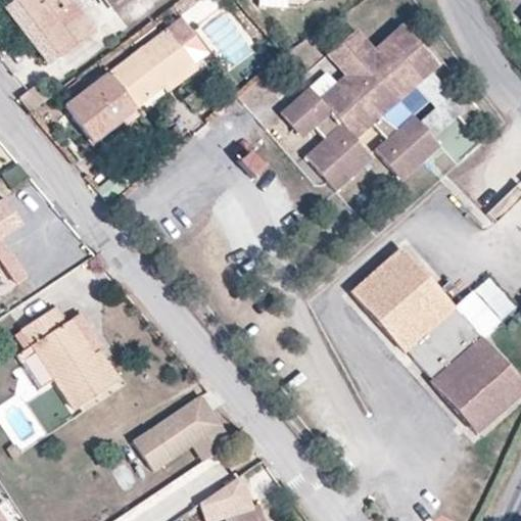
[(104,19),(90,0),(5,0),(0,4),(46,64),(104,19)]
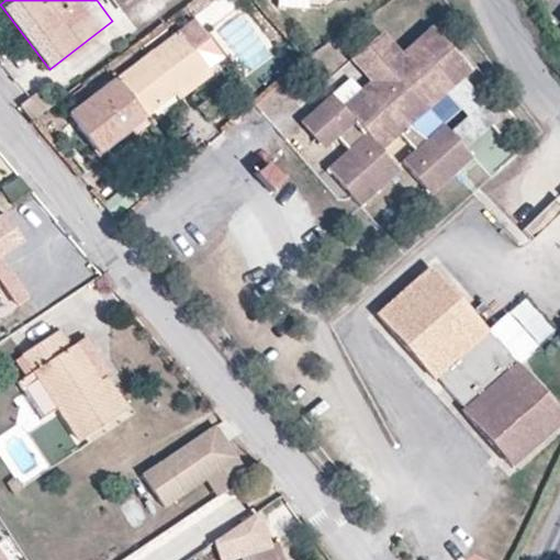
[(174,92),(208,67),(192,48),(208,36),(193,18),(114,78),(144,115),(174,92)]
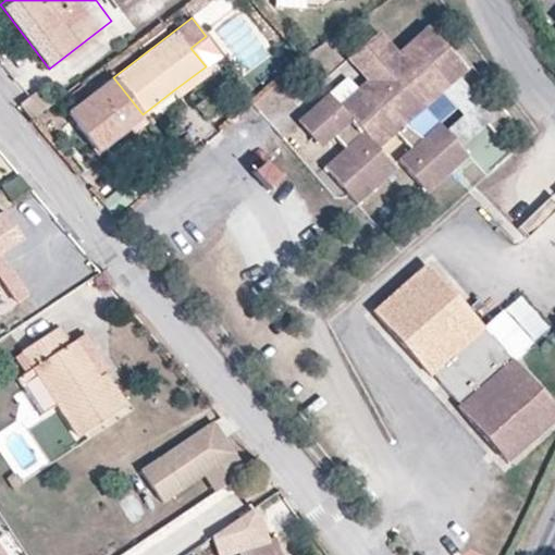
[(460,146),(445,130),(440,122),(423,136),(406,123),(443,90),(459,76),(468,69),(428,25),(398,51),(379,29),(359,47),(378,69),(367,78),(358,87),(338,103),(329,91),(304,113),(328,140),(335,135),(346,146),(324,165),(358,202),(397,168),(379,147),(397,132),(411,147),(398,158),(429,190),(468,155),(460,146)]
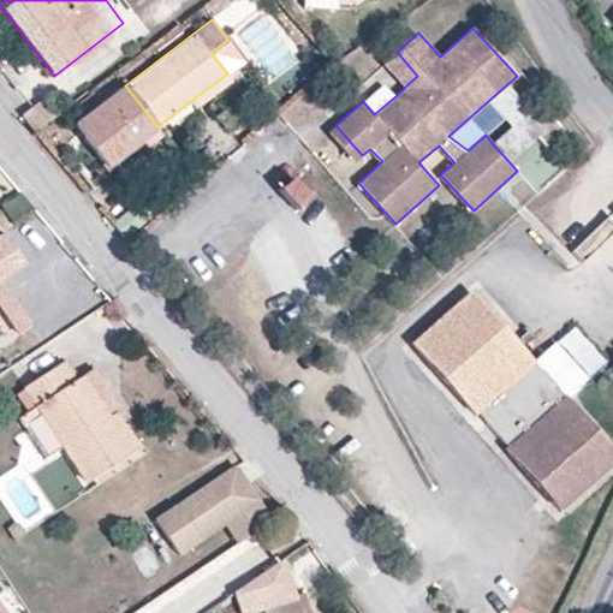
[(243,61),(227,40),(210,53),(227,73),(243,61)]
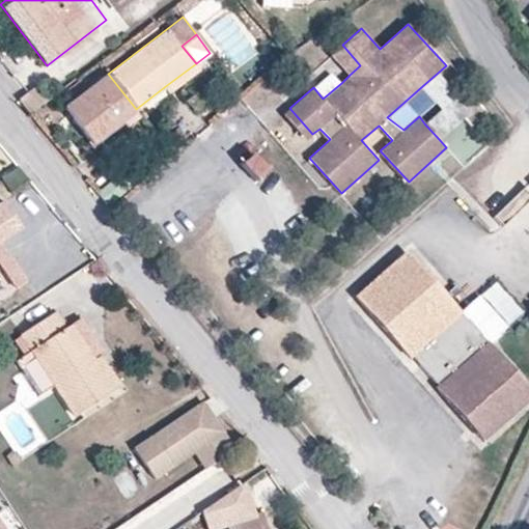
[(360,65),(342,45),(331,54),(350,75),(360,65)]
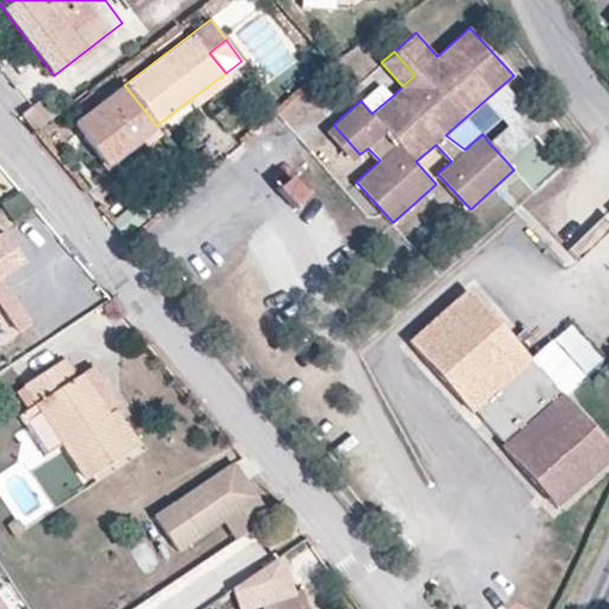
[(194,106),(229,79),(226,73),(189,100),(194,106)]
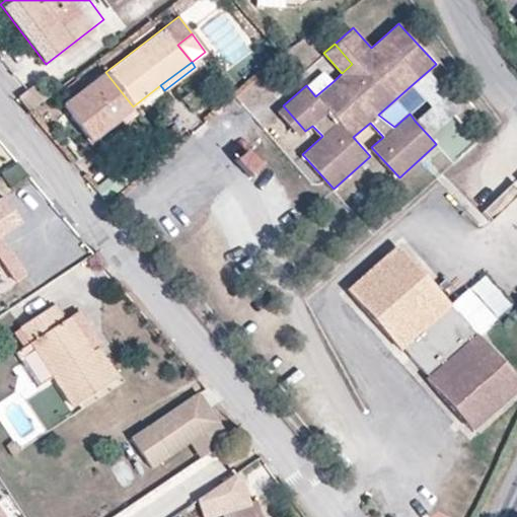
[(315,96),(334,81),(323,70),(306,85),(315,96)]
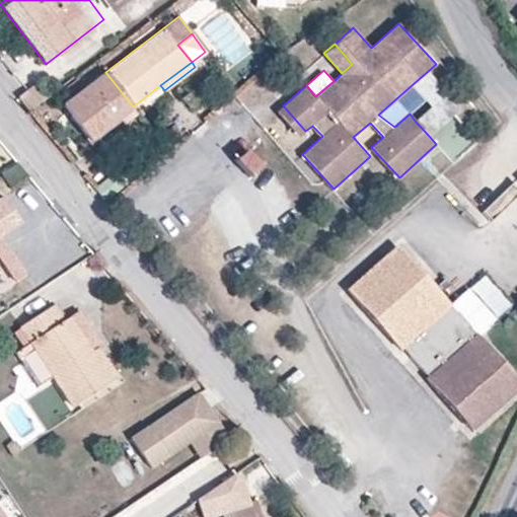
[(454,100),(428,71),(413,84),(431,105),(415,121),(429,136),(454,115),(454,100)]
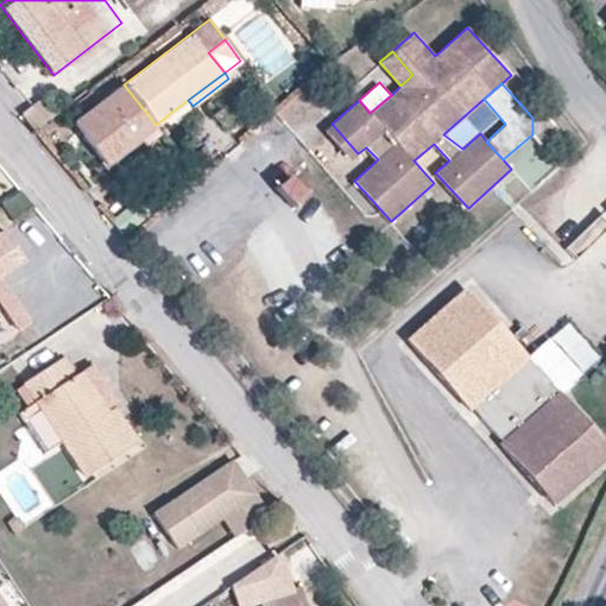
[(106,163),(156,125),(124,84),(74,122),(106,163)]
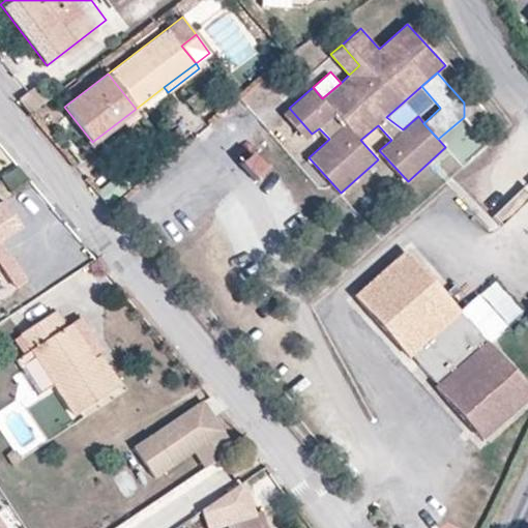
[(44,100),(33,87),(19,98),(29,112),(44,100)]
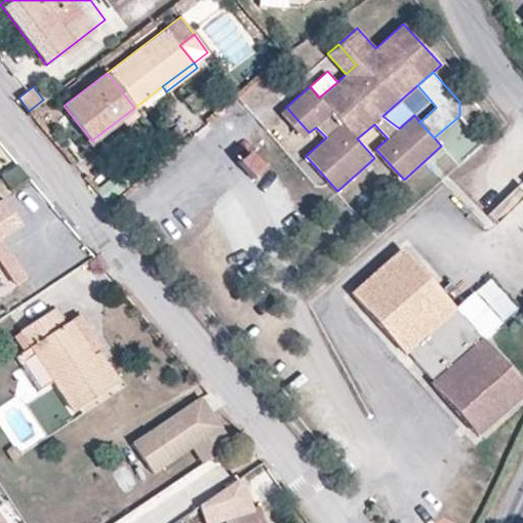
[(309,132),(286,107),(281,112),(304,137),(309,132)]
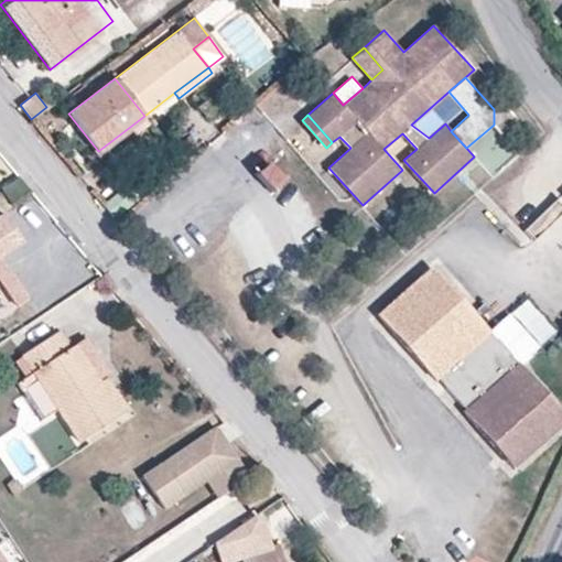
[(268,161),(255,174),(269,190),(282,177),(268,161)]
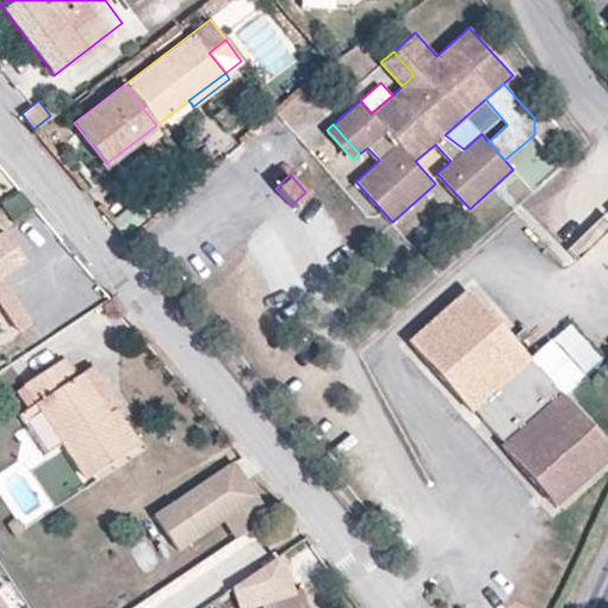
[(0,303),(5,301),(1,295),(0,292),(0,273),(29,254),(10,224),(0,230),(0,303)]
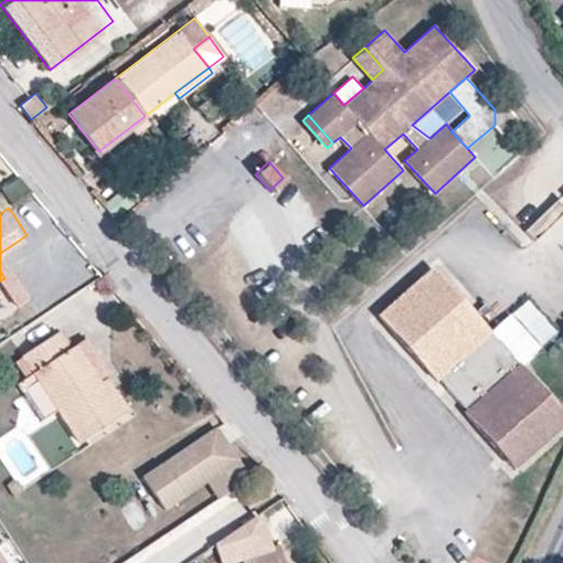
[(1,273),(4,278),(19,300),(31,293),(12,265),(1,273)]
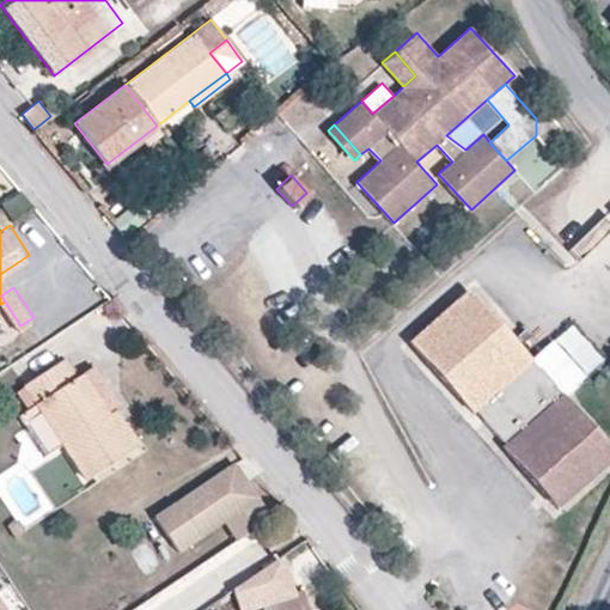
[(609,446),(565,395),(534,360),(473,291),(414,342),(475,410),(477,408),(483,414),(510,444),(506,446),(559,506),(609,461),(609,446)]
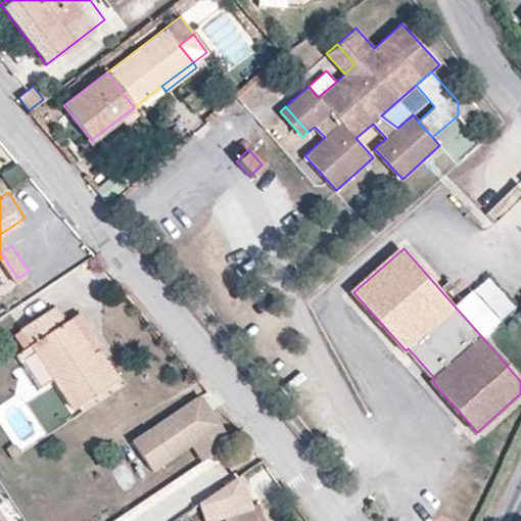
[(502,321),(475,290),(456,308),(482,337),(502,321)]
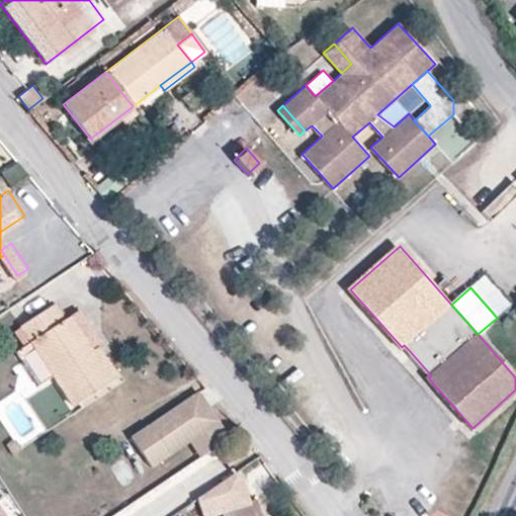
[(118,376),(99,347),(93,351),(71,317),(66,320),(56,305),(22,326),(23,327),(33,341),(26,346),(18,351),(23,358),(37,349),(55,375),(75,406),(118,376)]
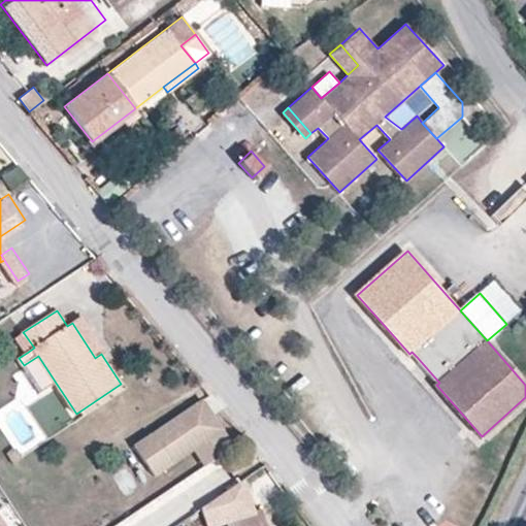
[(106,351),(83,316),(72,323),(95,358),(101,354),(106,351)]
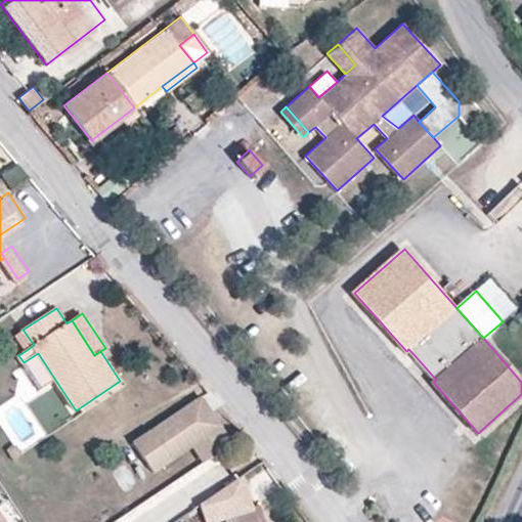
[(34,345),(24,331),(17,335),(27,350),(34,345)]
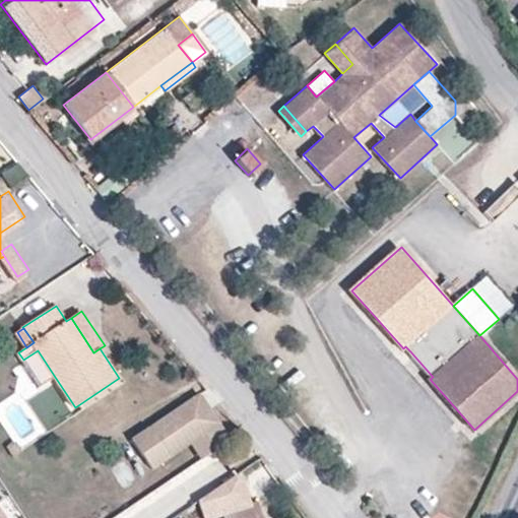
[(55,377),(38,350),(23,360),(41,386),(55,377)]
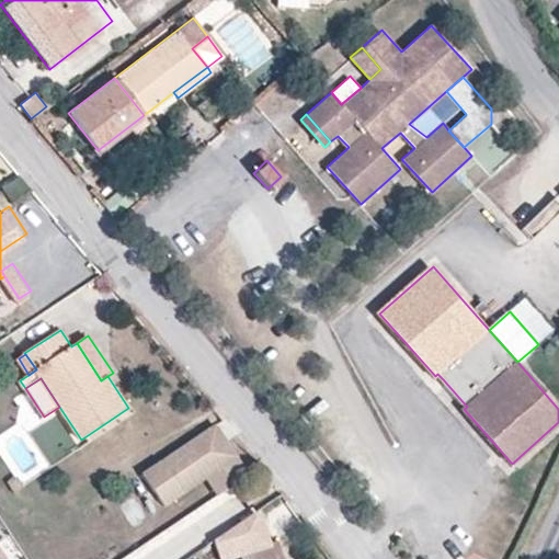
[(237,454),(215,422),(143,471),(164,503),(204,476),(237,454)]
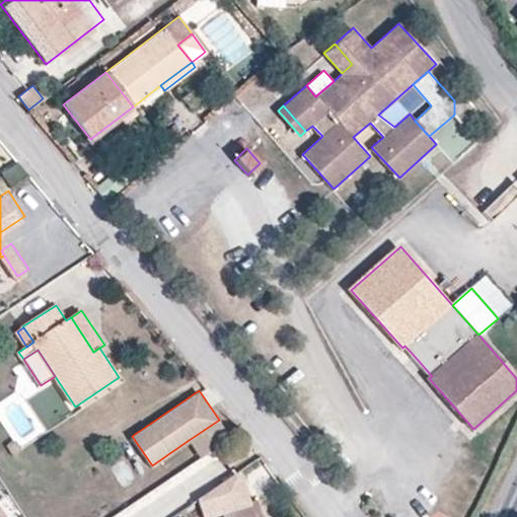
[(230,436),(219,420),(189,440),(200,456),(230,436)]
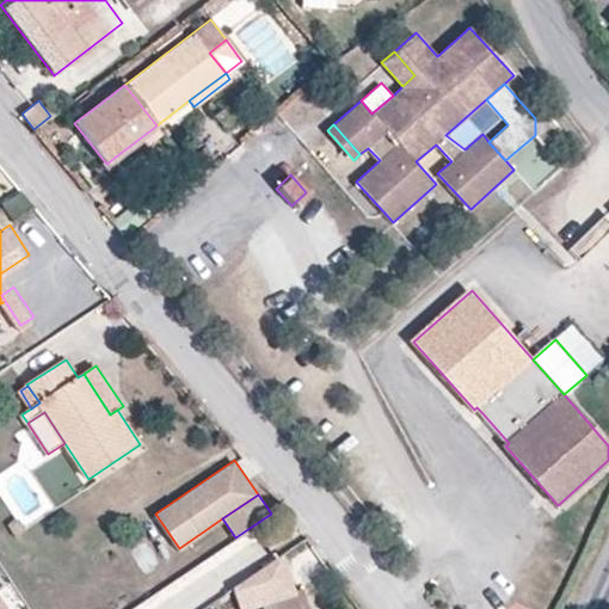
[(312,608),(306,589),(297,592),(284,554),(235,588),(241,608),(250,608),(265,604),(276,601),(278,608),(312,608)]
